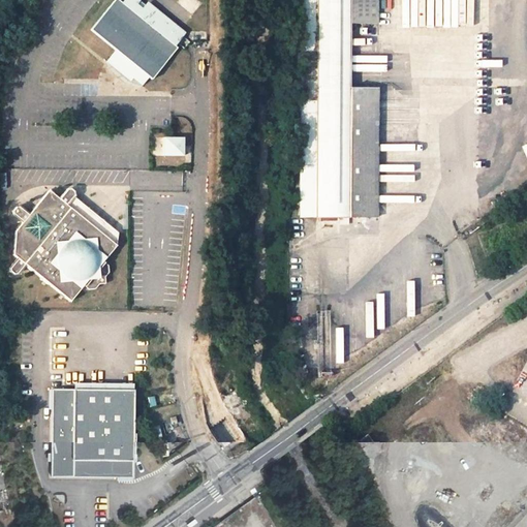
[(124,0),(124,1),(123,0),(114,0),(92,28),(117,49),(109,60),(132,80),(134,76),(144,84),(150,75),(153,78),(180,45),(177,44),(179,41),(185,34),(147,3),(144,6),(138,2),(141,0),(124,0)]
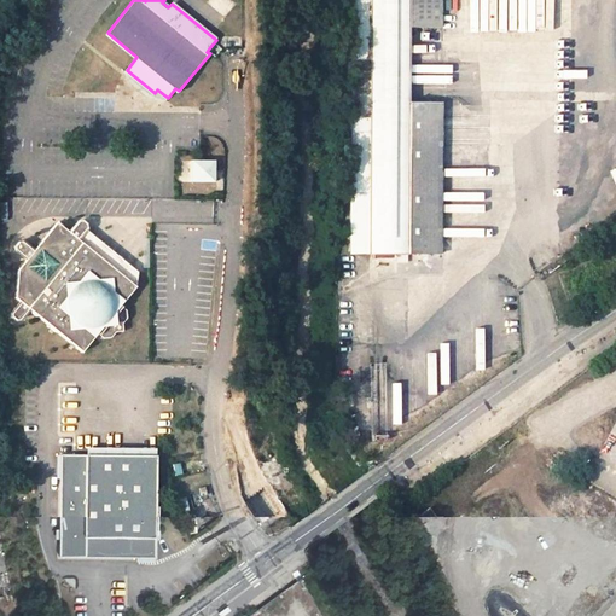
[(440,250),(441,164),(442,143),(442,99),(423,99),(424,79),(446,77),(446,56),(441,54),(441,0),(353,0),(352,250),(370,250),(375,250),(375,254),(378,255),(389,255),(394,254),(394,250),(397,251),(397,259),(405,259),(405,250),(440,251),(440,250)]
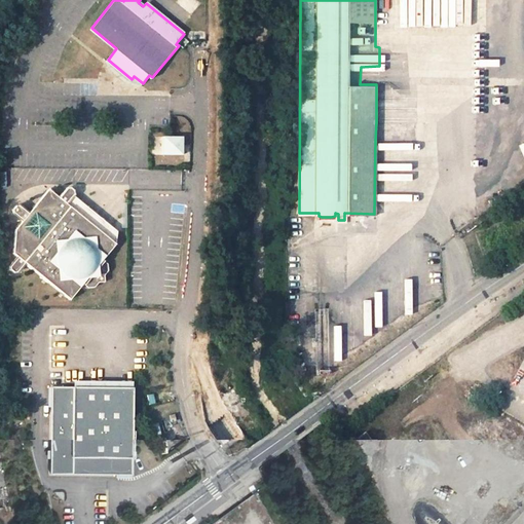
[(389,46),(379,47),(379,66),(389,66),(389,46)]
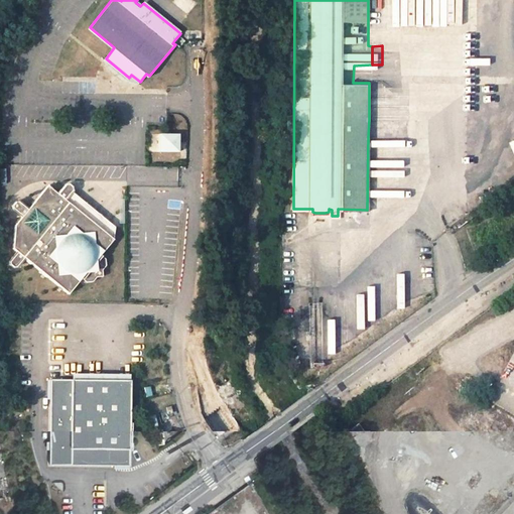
[(408,119),(369,119),(368,137),(408,137),(408,119)]
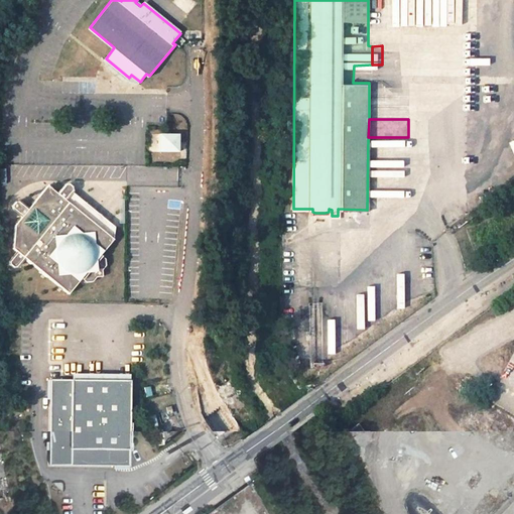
[(160,131),(160,148),(179,148),(179,141),(179,131),(160,131)]
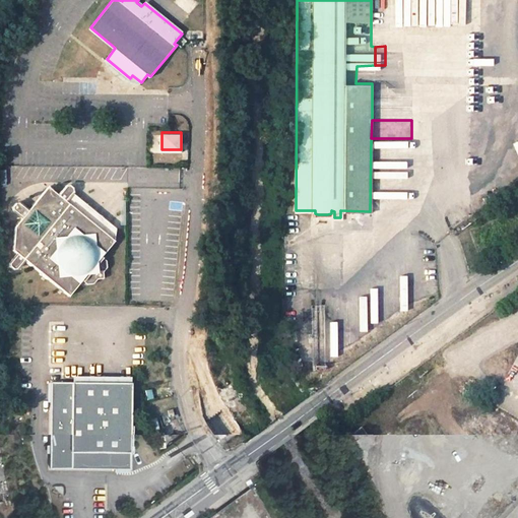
[(107,262),(120,247),(72,204),(79,196),(81,195),(80,192),(77,190),(74,189),(66,199),(56,190),(36,213),(26,205),(22,205),(20,208),(20,211),(26,216),(29,219),(22,228),(18,252),(23,256),(15,265),(15,268),(18,271),(21,271),(29,261),(73,300),(86,284),(91,288),(98,288),(102,283),(108,283),(108,277),(112,272),(111,266),(107,262)]
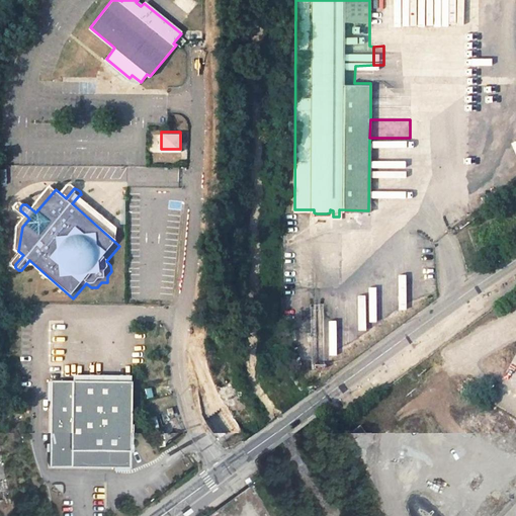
[(72,203),(119,246),(121,233),(79,195),(72,203)]
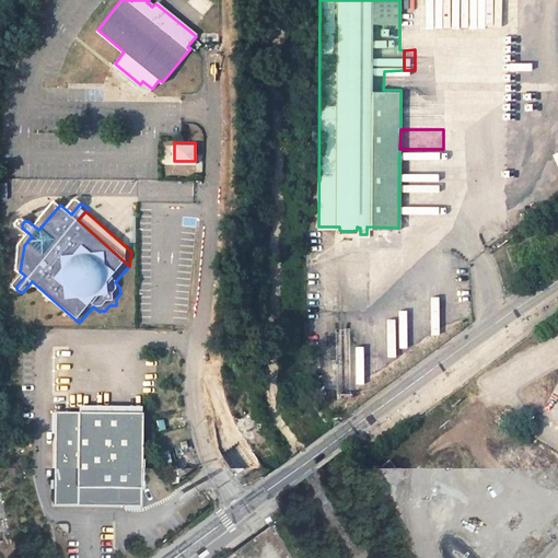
[(56,506),(142,507),(143,415),(57,414),(56,506)]
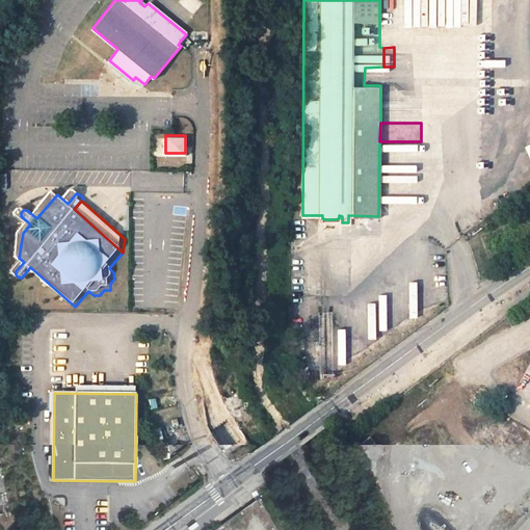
[(364,441),(372,455),(380,449),(372,435),(364,441)]
